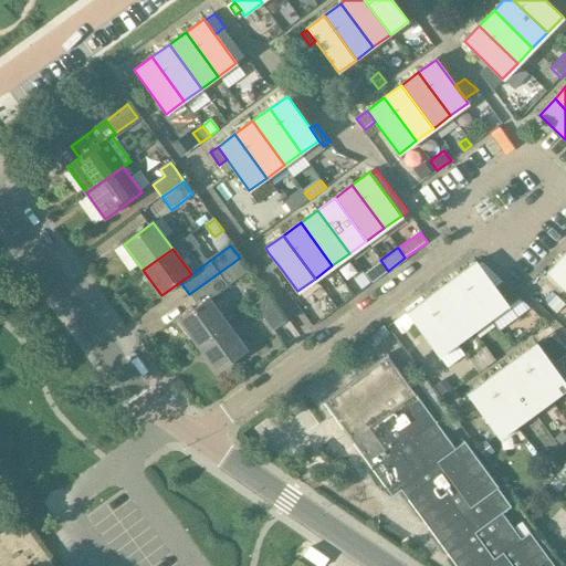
[(269,253),(262,258),(272,271),(279,265),(269,253)]
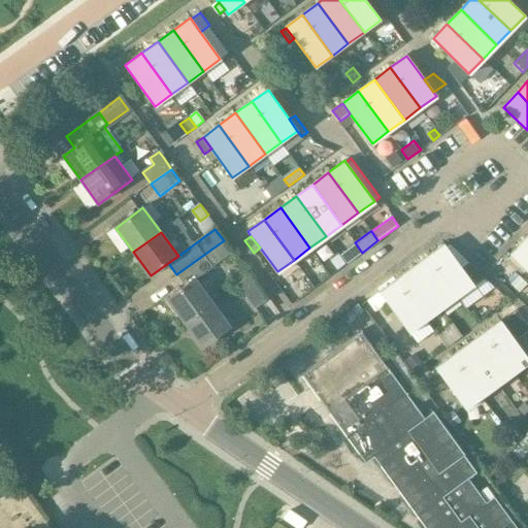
[(224,240),(176,274),(186,287),(195,279),(204,272),(232,253),(224,240)]
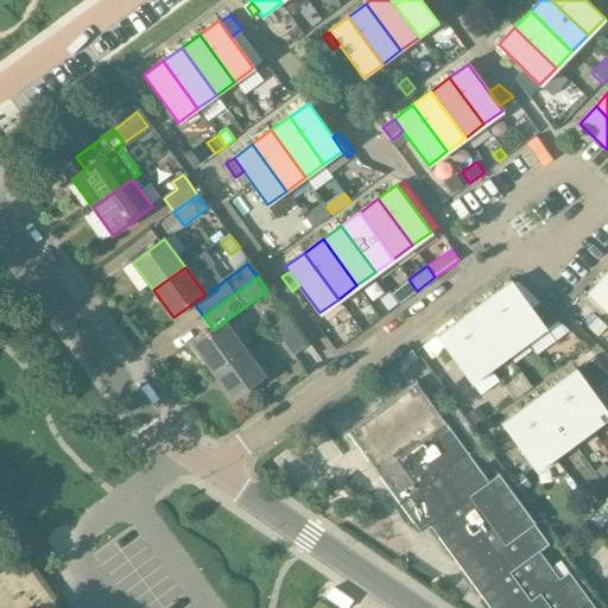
[(607,312),(607,280),(603,277),(588,293),(607,312)]
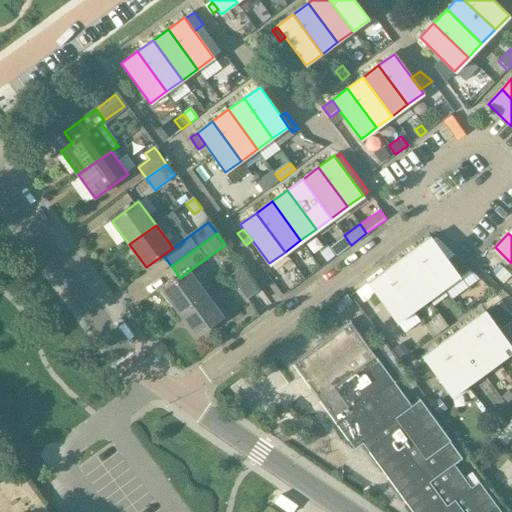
[(431,237),(415,249),(444,288),(460,276),(448,260),(431,237)]
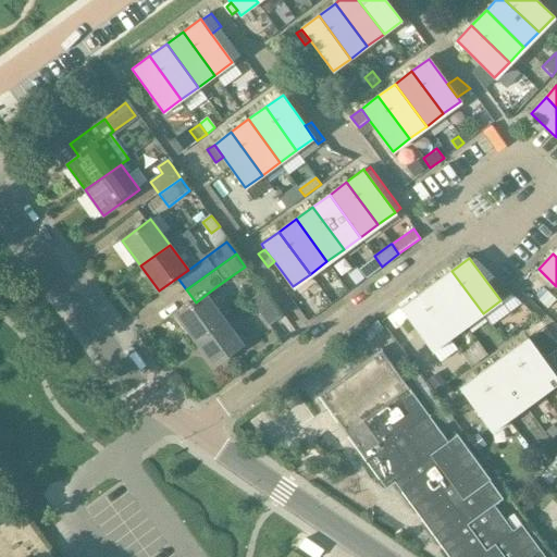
[(364,263),(358,269),(366,279),(372,273),(364,263)]
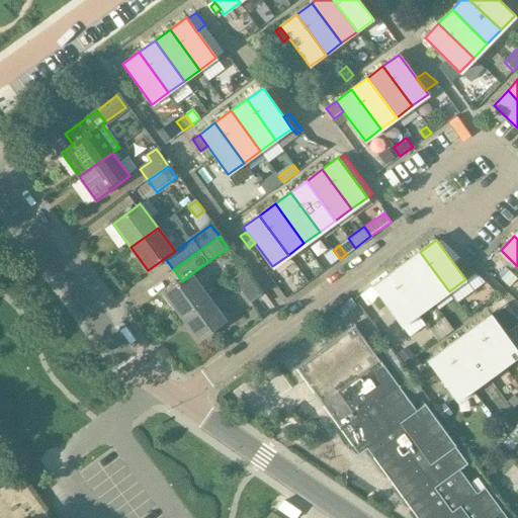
[(340,259),(333,250),(325,255),(332,265),(340,259)]
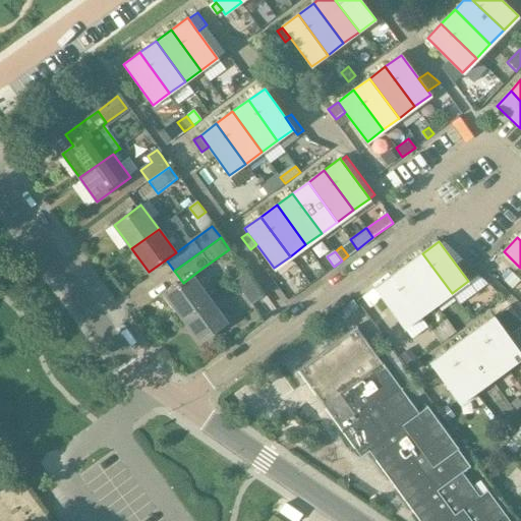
[(422,253),(407,265),(436,304),(452,293),(422,253)]
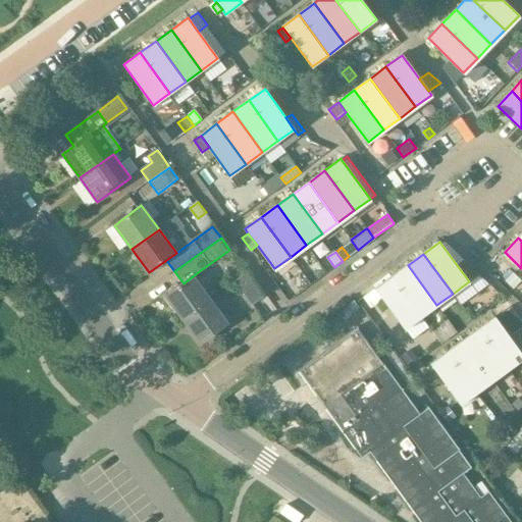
[(478,275),(464,260),(457,265),(469,281),(478,275)]
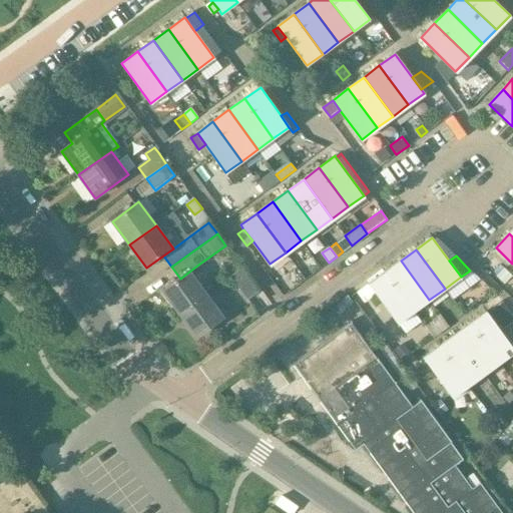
[(401,261),(385,272),(414,312),(429,300),(401,261)]
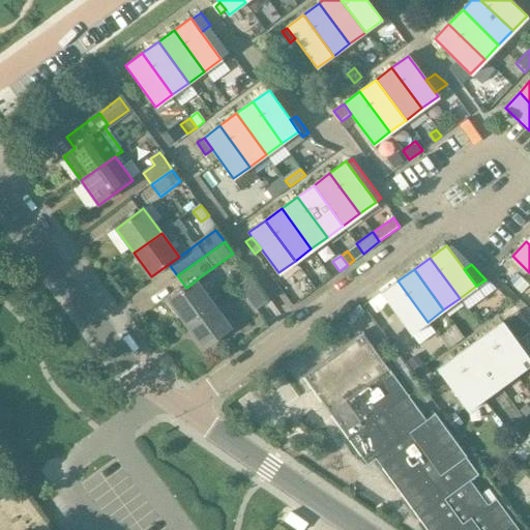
[(186,288),(169,300),(186,324),(213,304),(223,298),(205,273),(196,281),(186,288)]
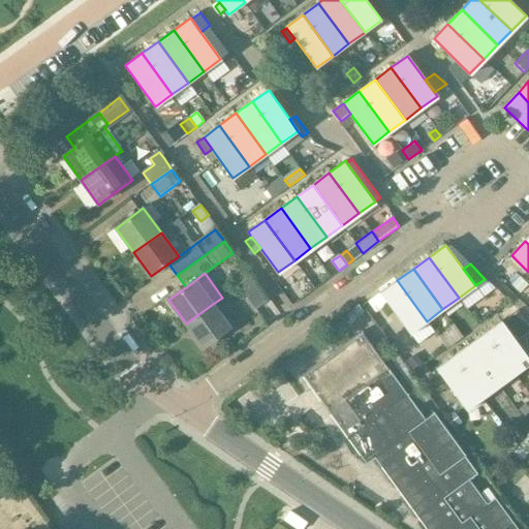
[(256,310),(268,302),(250,277),(239,286),(256,310)]
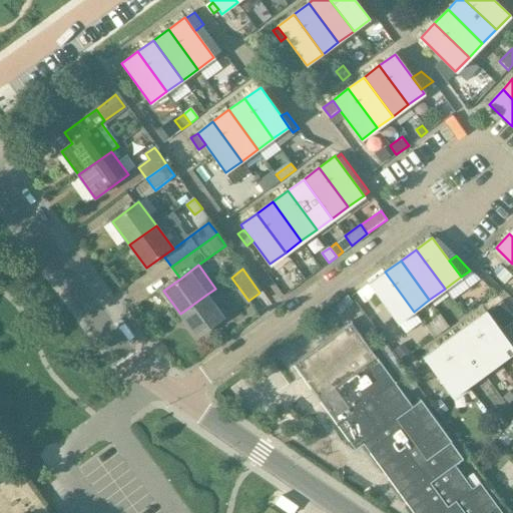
[(385,272),(369,284),(374,292),(377,295),(398,324),(404,333),(420,321),(414,312),(385,272)]
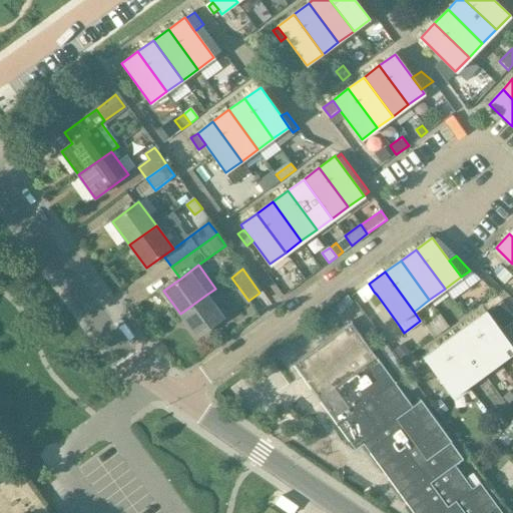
[(369,284),(356,293),(364,304),(377,295),(374,292),(369,284)]
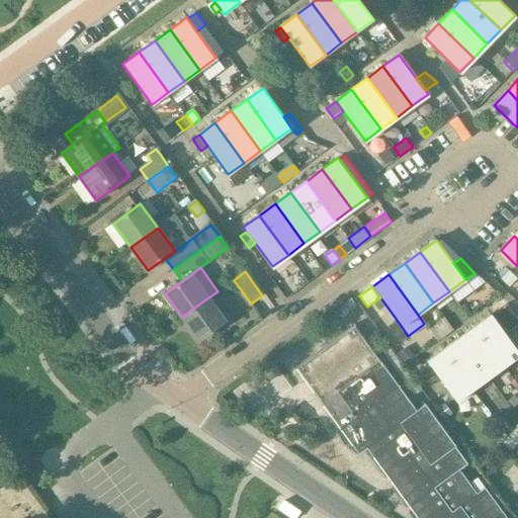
[(208,297),(182,317),(199,341),(226,322),(208,297)]
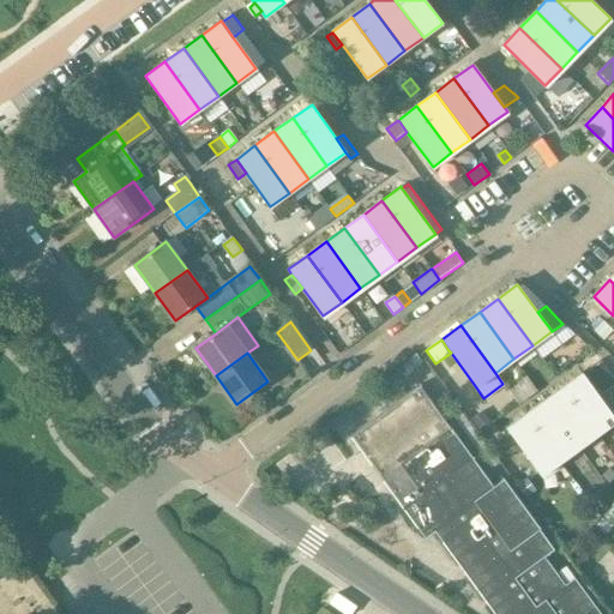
[(408,374),(423,363),(415,354),(401,366),(408,374)]
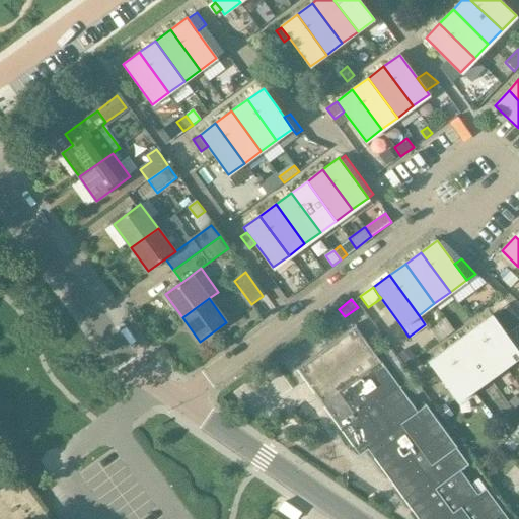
[(497,316),(509,334),(518,325),(518,318),(510,307),(497,316)]
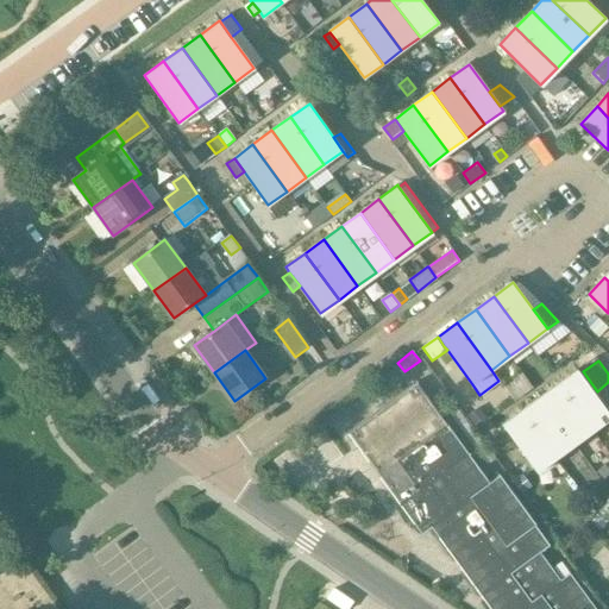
[(608,414),(577,370),(558,384),(592,431),(608,419),(608,414)]
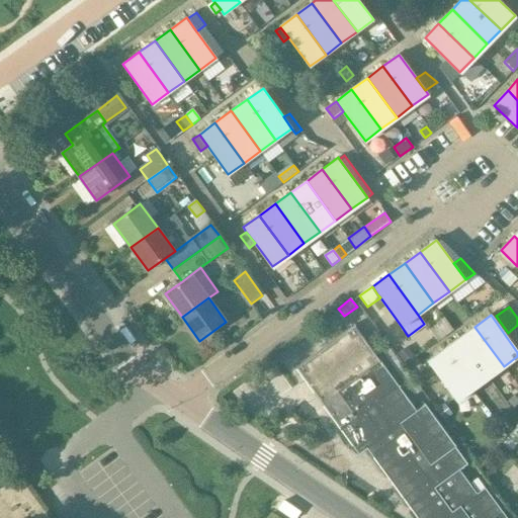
[(438,341),(453,330),(444,318),(429,329),(438,341)]
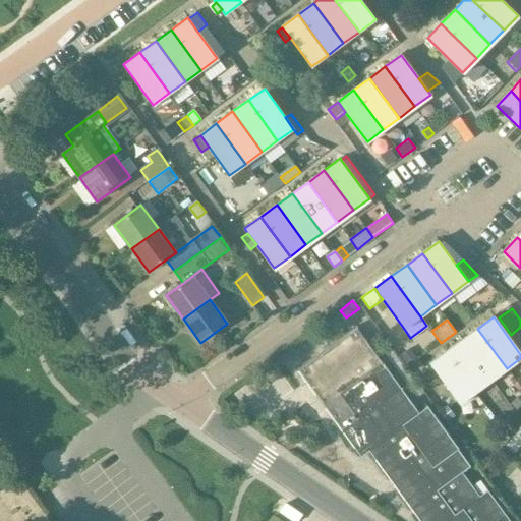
[(480,498),(462,473),(472,466),(460,449),(461,449),(428,405),(421,411),(358,325),(298,367),(362,455),(370,449),(422,520),(510,520),(488,491),(480,498)]
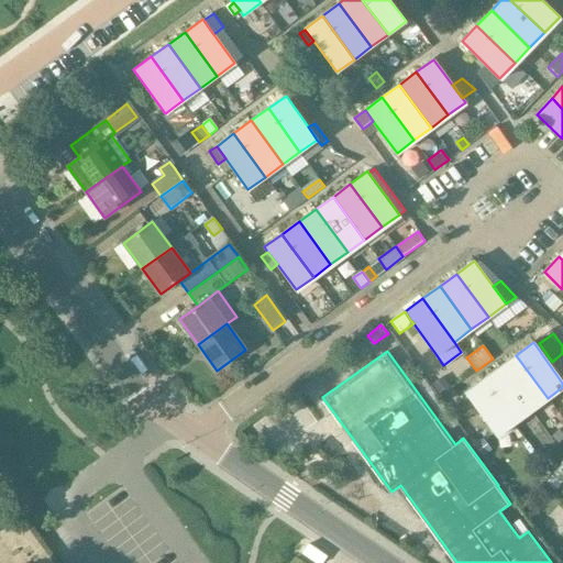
[(516,355),(499,367),(530,410),(548,398),(516,355)]
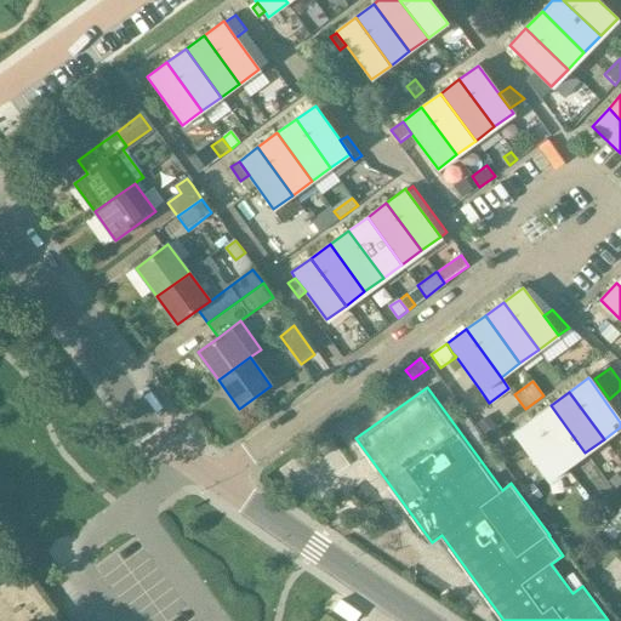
[(567,467),(585,453),(551,405),(531,419),(567,467)]
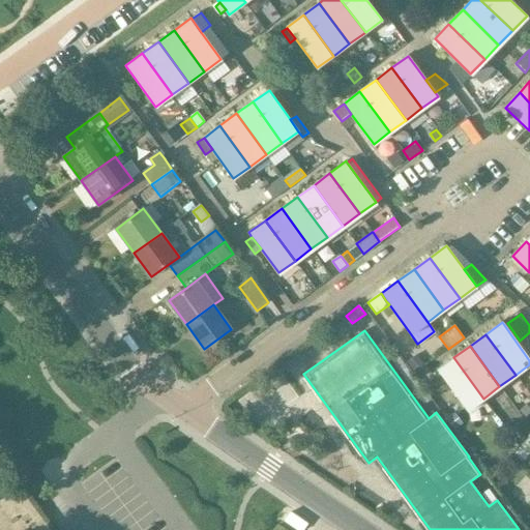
[(413,371),(423,363),(418,355),(408,362),(413,371)]
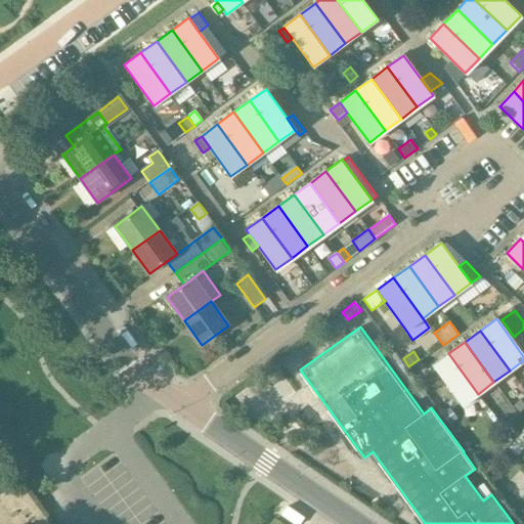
[(462,405),(478,394),(448,353),(432,365),(462,405)]
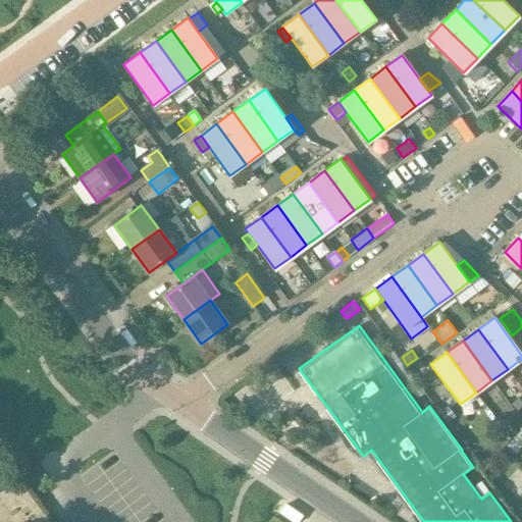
[(521,407),(521,402),(518,398),(510,406),(517,412),(521,407)]
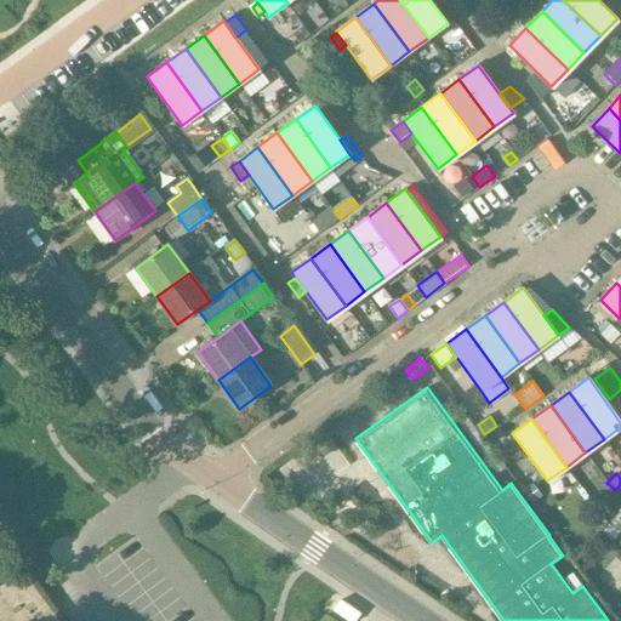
[(542,496),(534,484),(525,491),(534,503),(542,496)]
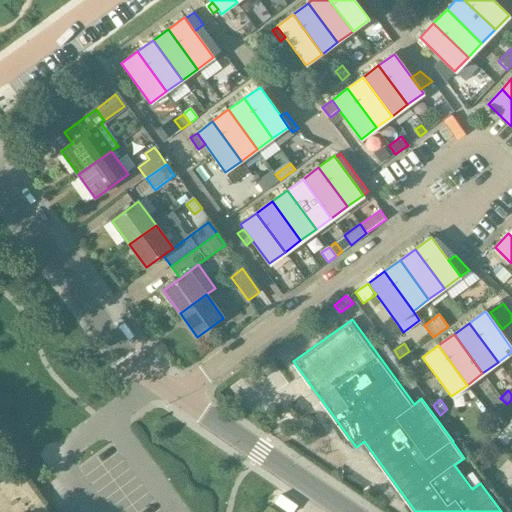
[(500,430),(507,422),(499,411),(491,418),(500,430)]
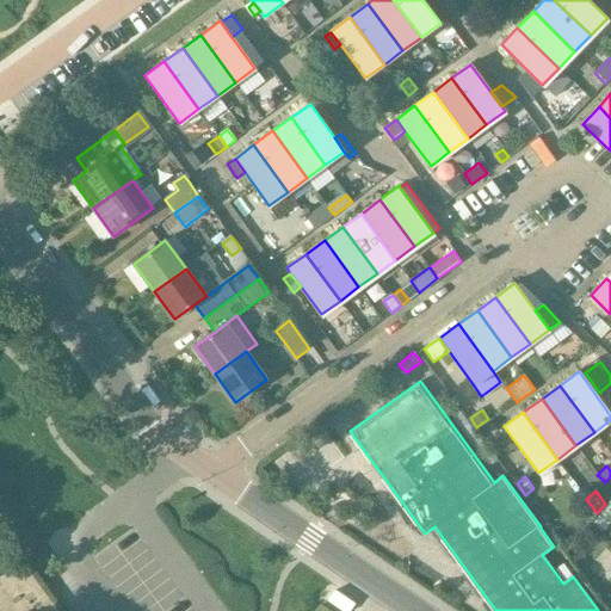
[(610,498),(590,525),(600,534),(610,519),(610,498)]
